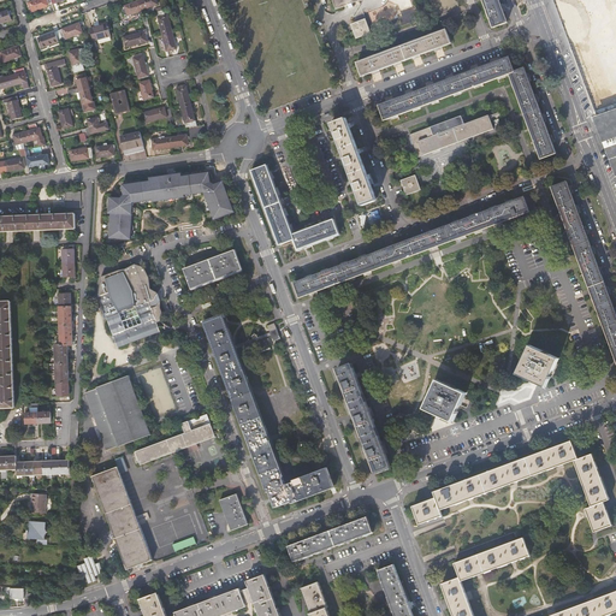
[(33,12),(49,6),(49,5),(47,0),(35,0),(29,3),(33,12)]
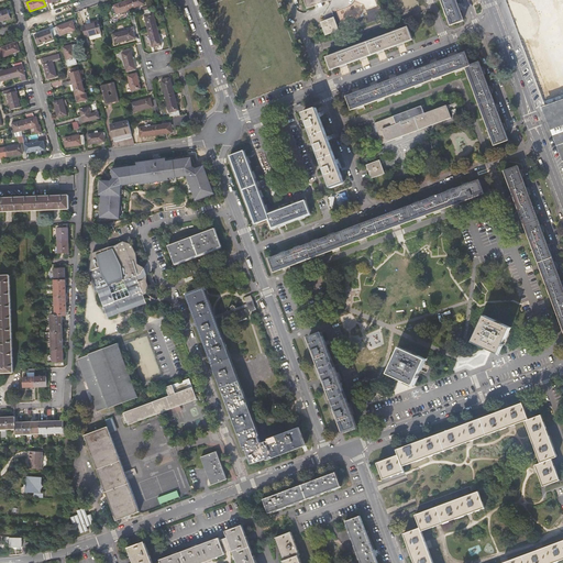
[(128,0),(125,1),(129,10),(140,6),(138,0),(128,0)]
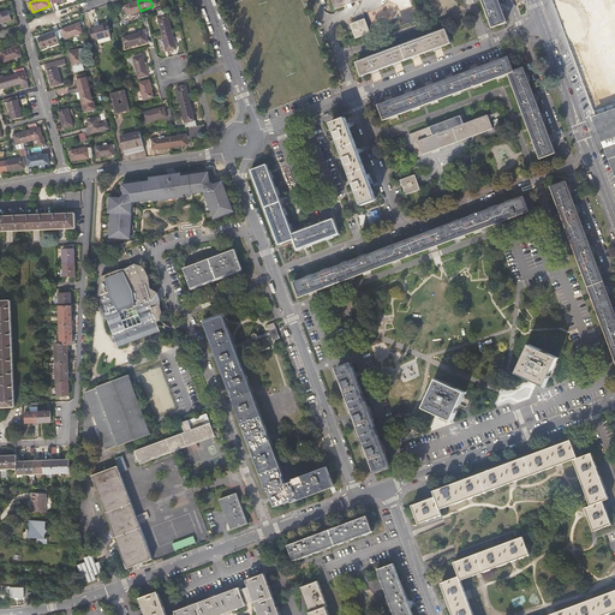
[(333,0),(336,10),(358,1),(362,0),(360,0),(333,0)]
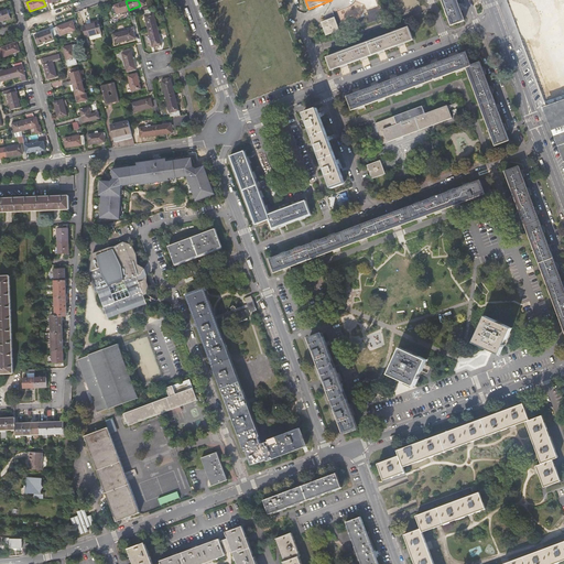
[(443,0),(453,25),(466,21),(457,0),(443,0)]
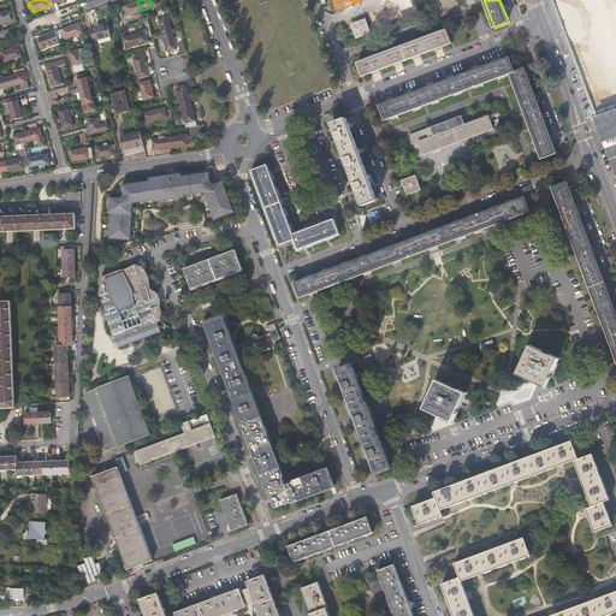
[(128,16),(141,11),(137,1),(124,6),(128,16)]
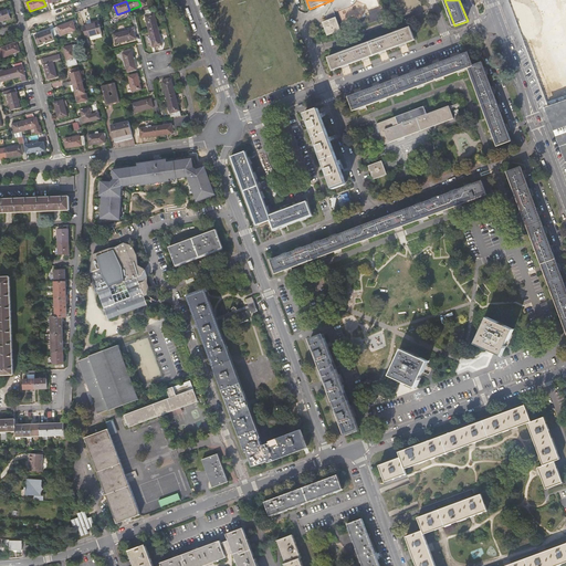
[(8,10),(0,12),(0,22),(11,19),(8,10)]
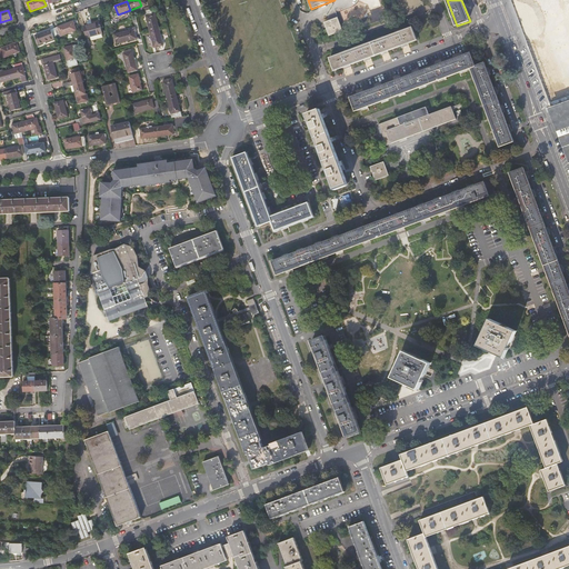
[(155,13),(152,15),(146,16),(150,32),(159,30),(155,13)]
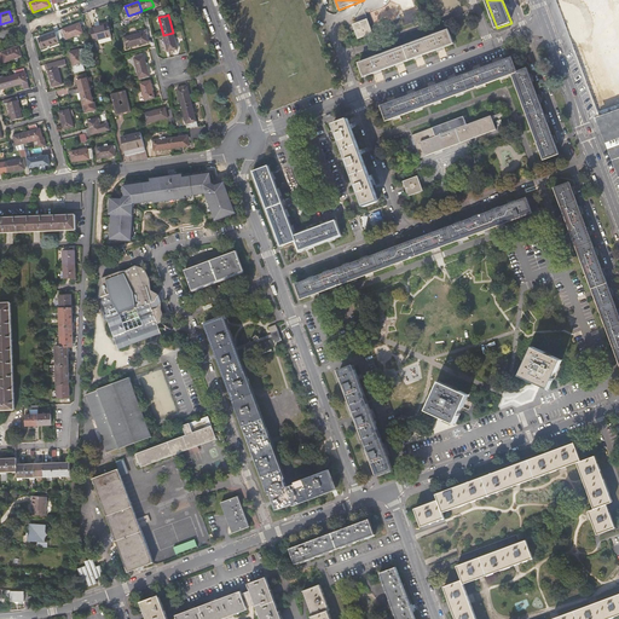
[(358,41),(372,35),(366,21),(352,25),(354,33),(358,41)]
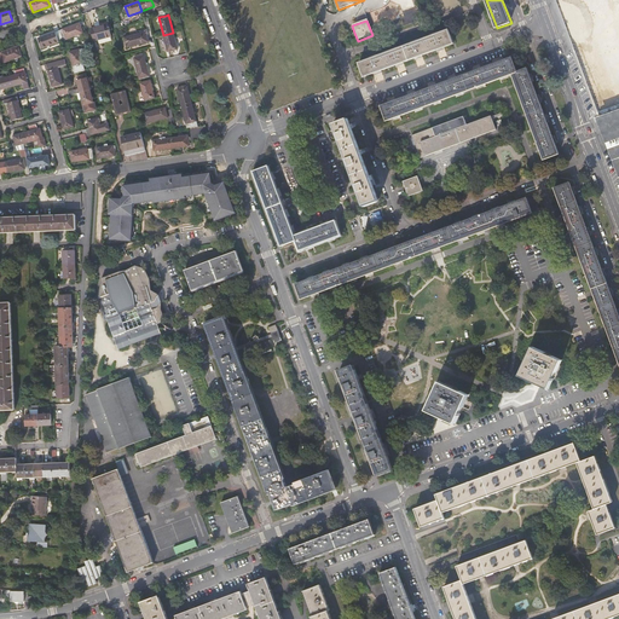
[(59,32),(63,41),(84,34),(80,23),(59,32)]
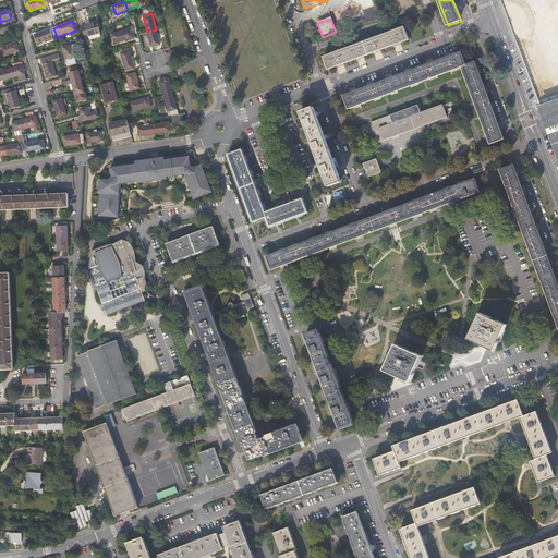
[(102,40),(101,36),(98,26),(83,29),(86,40),(91,39),(92,44),(102,40)]
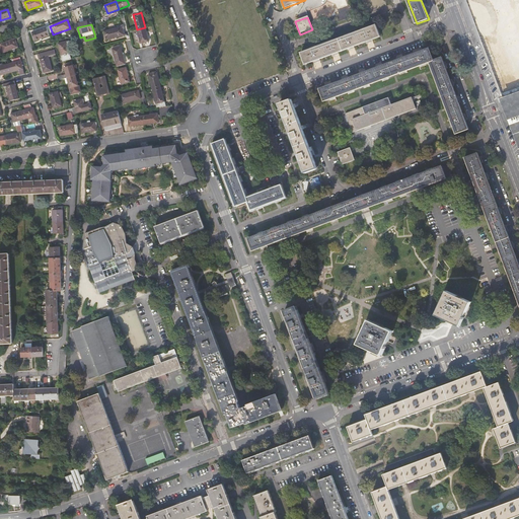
[(306,65),(381,36),(377,25),(302,53),(306,65)]
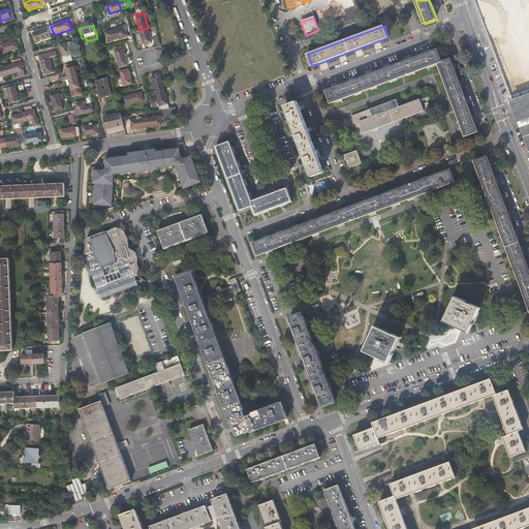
[(54,35),(51,27),(33,33),(36,41),(54,35)]
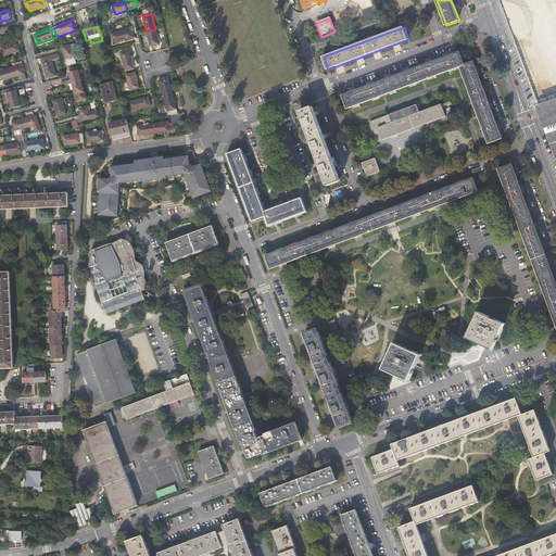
[(134,38),(131,32),(130,28),(127,29),(111,34),(114,42),(134,38)]
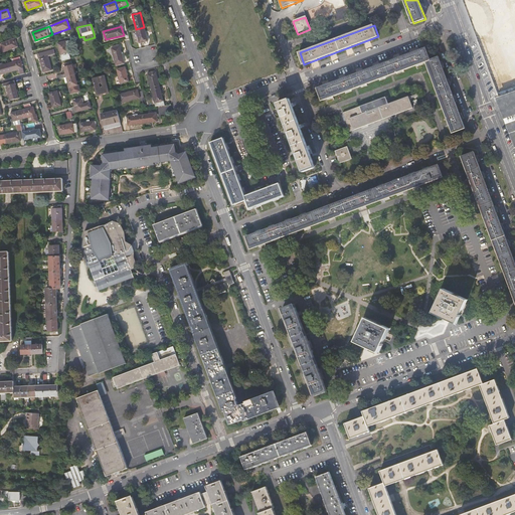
[(148,41),(144,27),(136,29),(139,43),(148,41)]
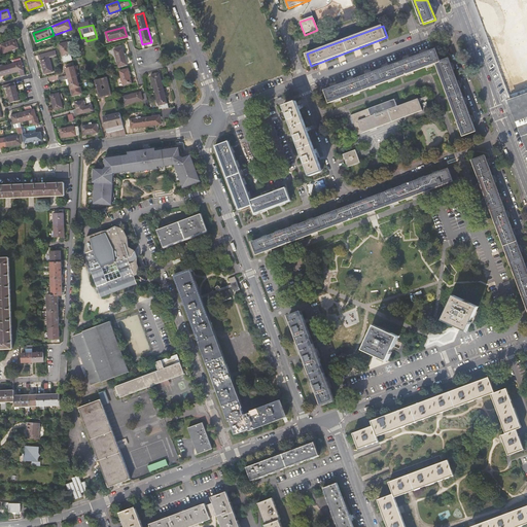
[(0,51),(1,55),(19,48),(15,40),(0,45),(0,51)]
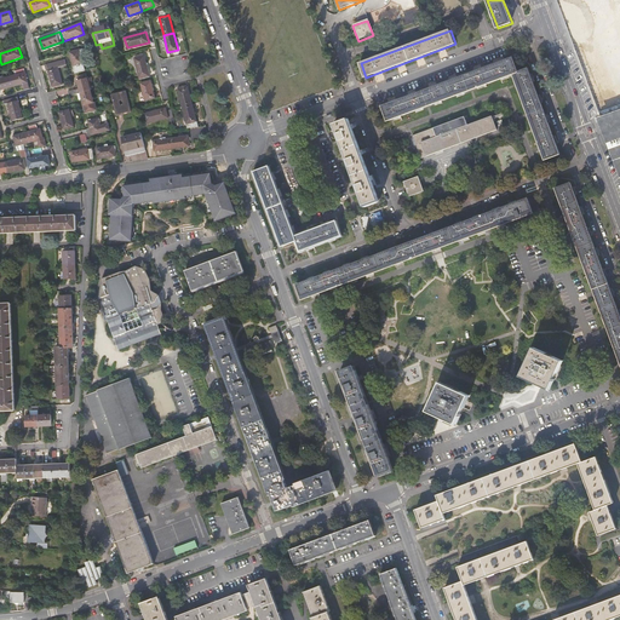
[(75,74),(85,72),(81,55),(80,51),(80,50),(70,53),(75,74)]
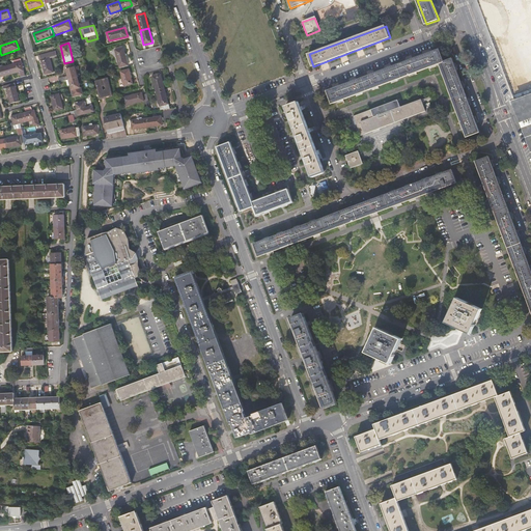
[(123,47),(122,47),(117,49),(114,49),(118,65),(128,62),(123,47)]
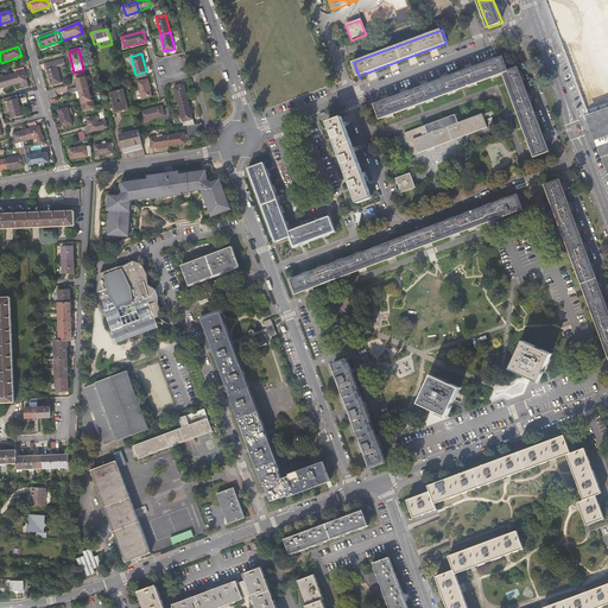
[(56,61),(45,63),(51,86),(62,83),(57,67),(65,64),(64,58),(56,61)]
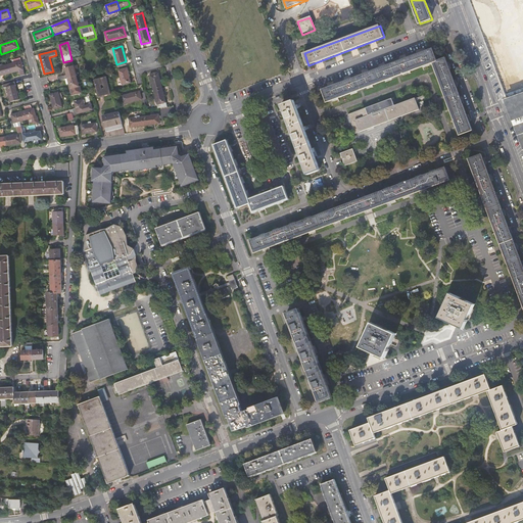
[(328,102),(433,63),(433,62),(437,61),(432,50),(323,90),(328,102)]
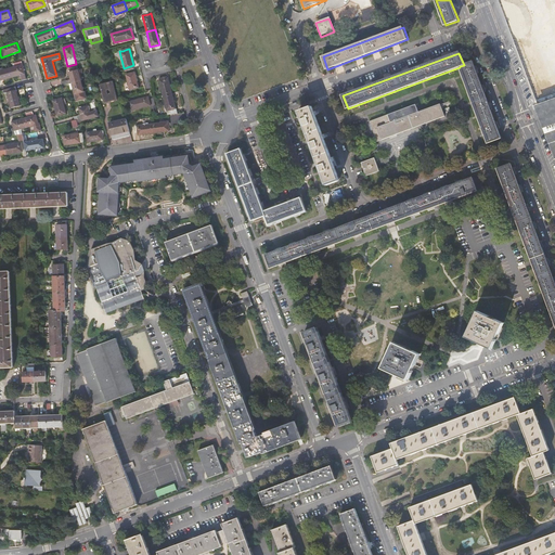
[(23,80),(26,79),(22,62),(13,64),(14,67),(11,68),(13,77),(21,76),(23,80)]
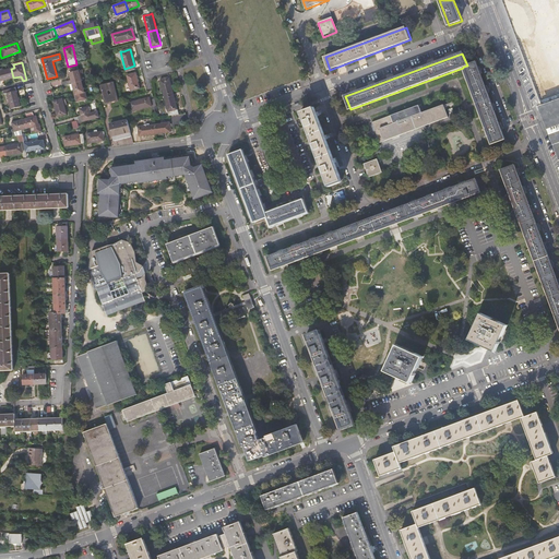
[(506,140),(476,62),(467,66),(463,67),(463,68),(491,144),(506,140)]
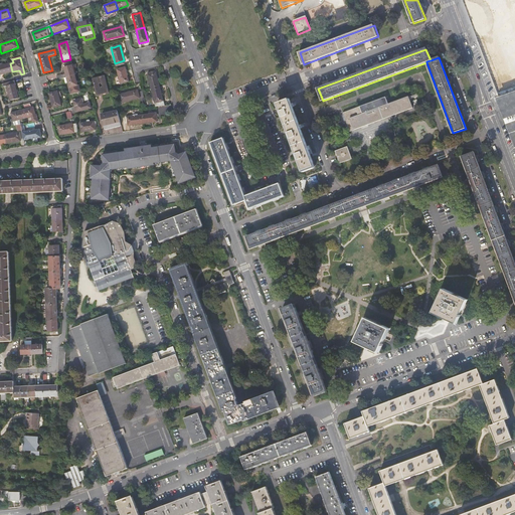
[(66,77),(74,75),(71,61),(65,63),(65,66),(64,67),(65,73),(56,75),(57,79),(63,77),(66,77)]
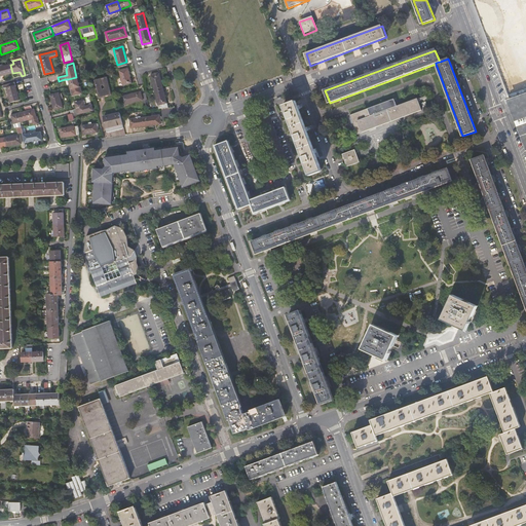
[(12,73),(10,65),(0,67),(0,72),(1,76),(12,73)]
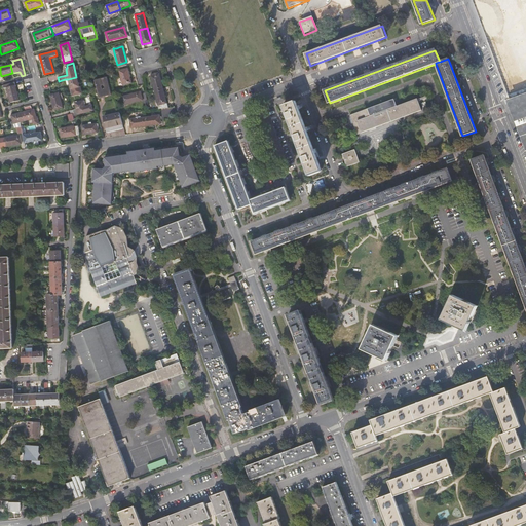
[(122,86),(132,83),(127,69),(119,71),(122,86)]
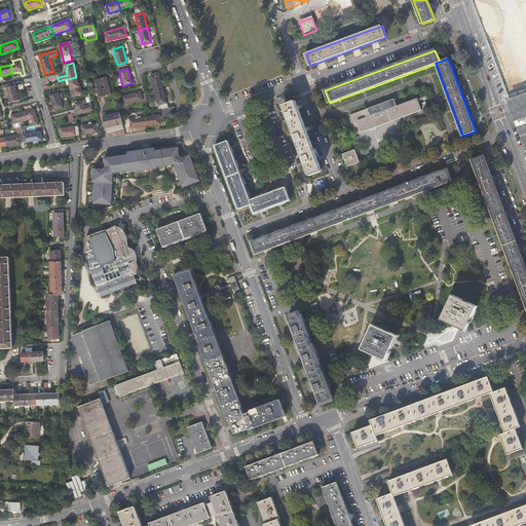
[(159,74),(158,74),(151,76),(150,76),(154,90),(162,88),(159,74)]
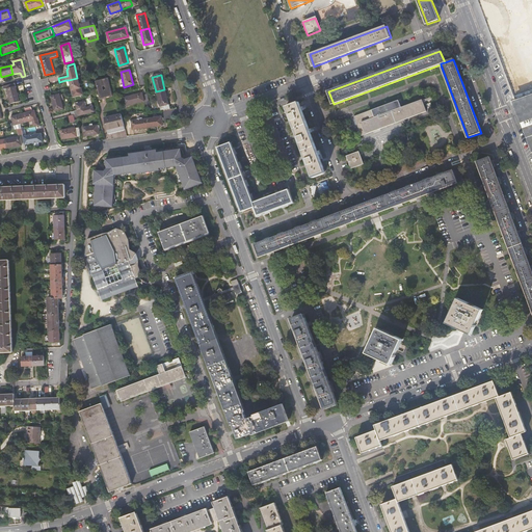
[(77,78),(69,80),(71,87),(72,90),(71,90),(72,98),(82,95),(80,88),(77,78)]
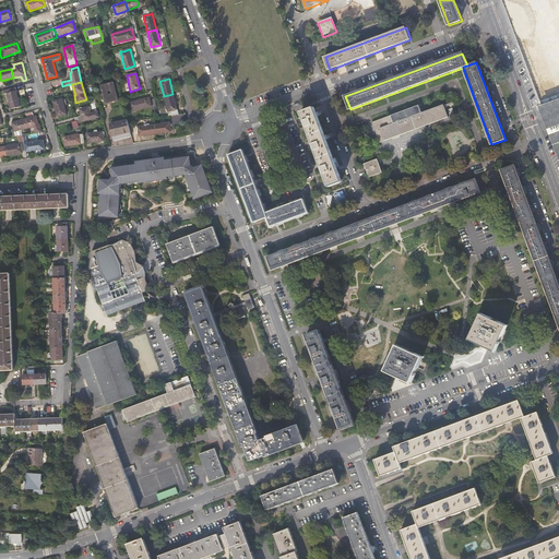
[(100,85),(103,93),(104,97),(106,105),(119,102),(114,82),(100,85)]
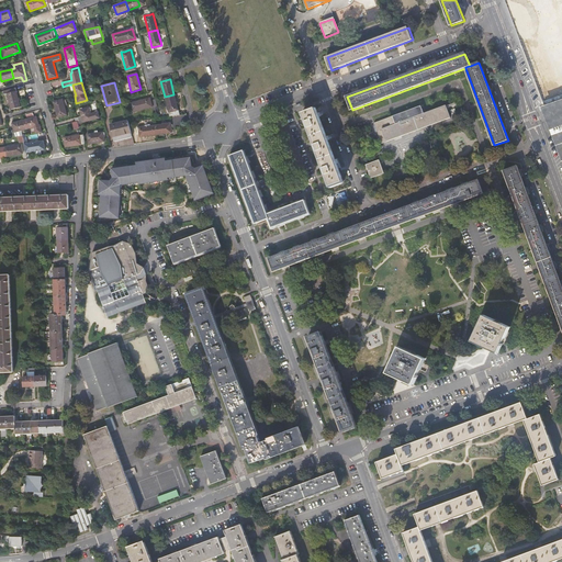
[(17,88),(3,91),(4,96),(8,94),(12,110),(22,108),(17,88)]
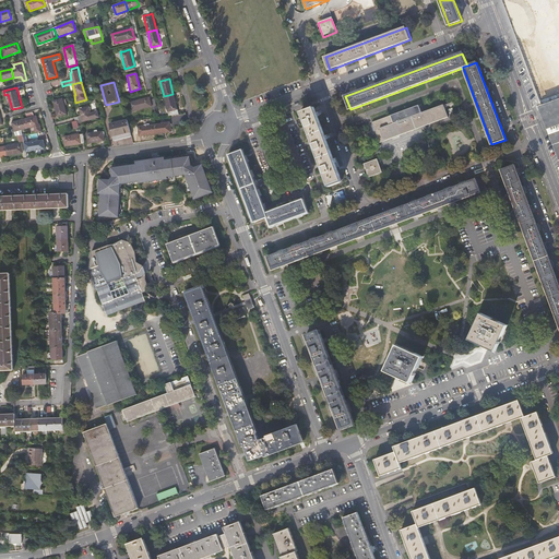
[(558,93),(537,103),(558,154),(558,93)]
